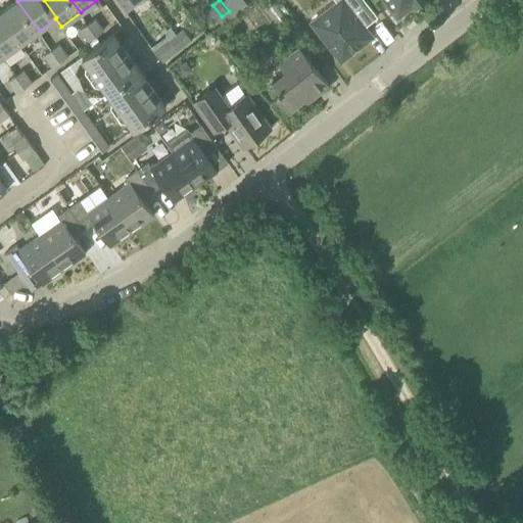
[(225,0),(223,3),(232,11),(241,0),(225,0)]
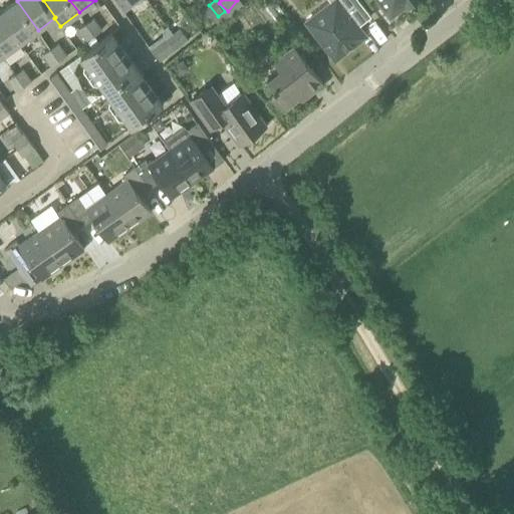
[(329,0),(337,9),(312,28),(325,45),(329,42),(339,56),(356,43),(355,41),(364,34),(358,26),(371,16),(358,0),(329,0)]
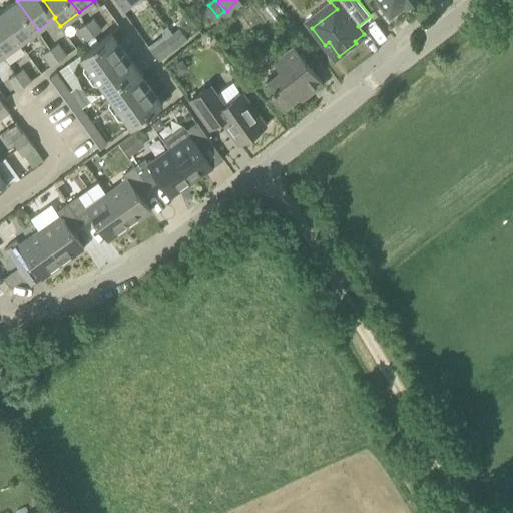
[(405,4),(410,0),(377,0),(390,16),(405,5),(405,4)]
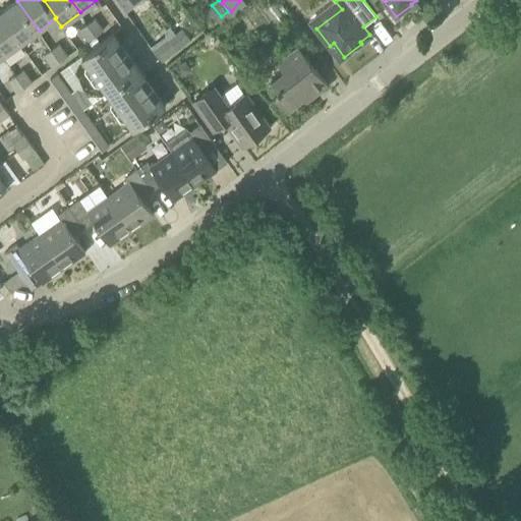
[(0,14),(20,44),(39,31),(17,1),(0,12),(0,14)]
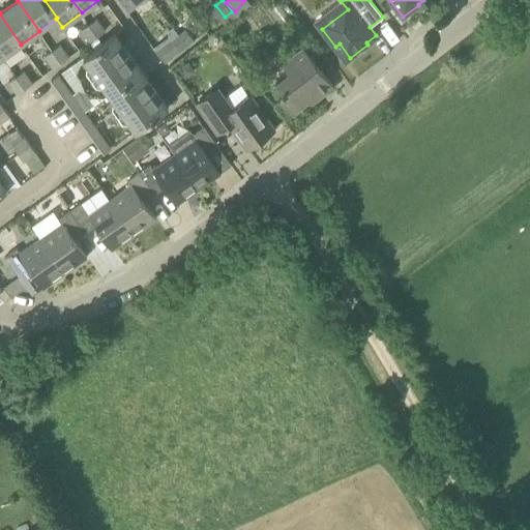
[(217,22),(225,17),(215,5),(209,10),(217,22)]
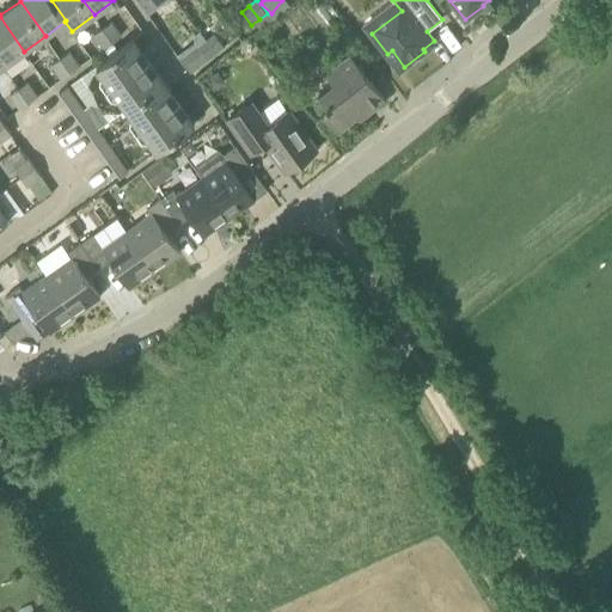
[(0,62),(2,67),(24,51),(0,17),(0,62)]
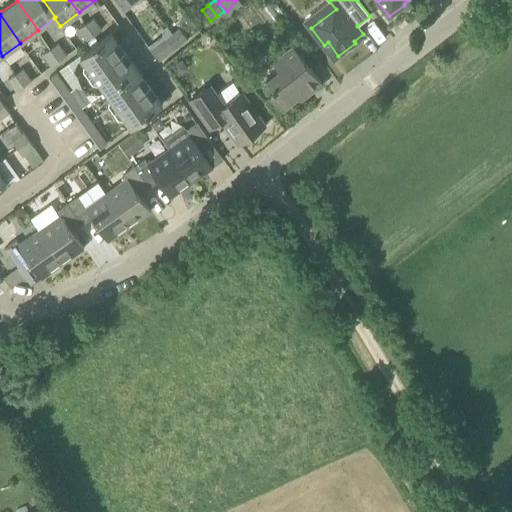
[(86,23),(94,35),(102,30),(93,18),(86,23)]
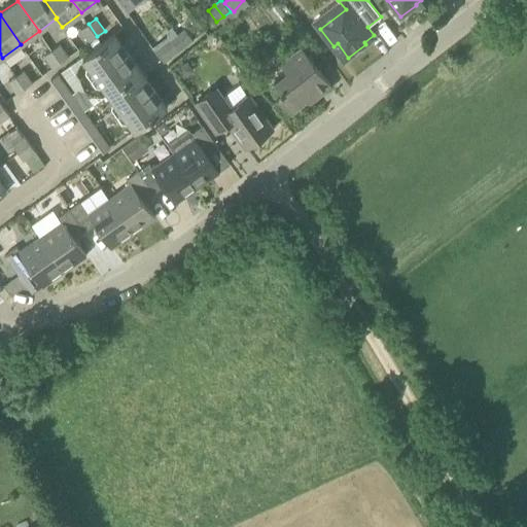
[(97,36),(89,24),(80,30),(89,42),(90,41),(97,36)]
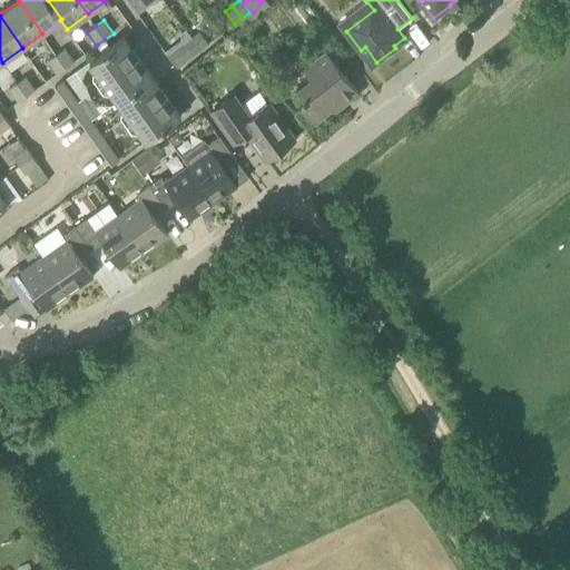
[(193,37),(202,49),(209,43),(199,31),(193,37)]
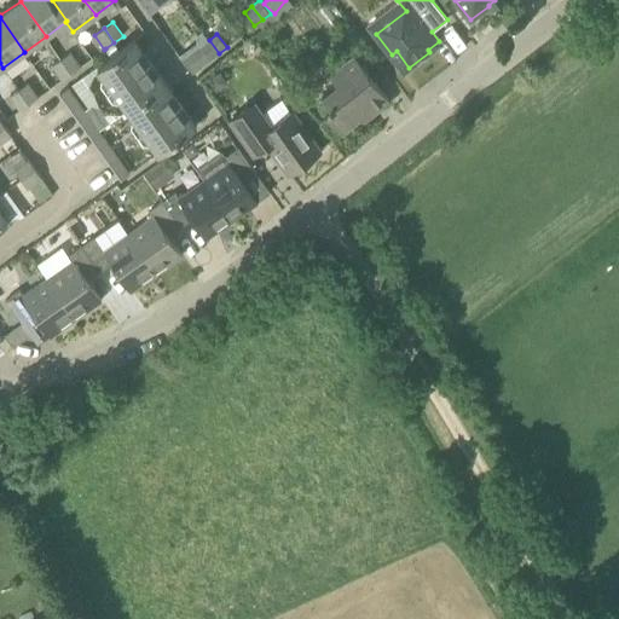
[(97,68),(160,152),(197,126),(136,40),(120,51),(110,57),(98,65),(99,67),(97,68)]
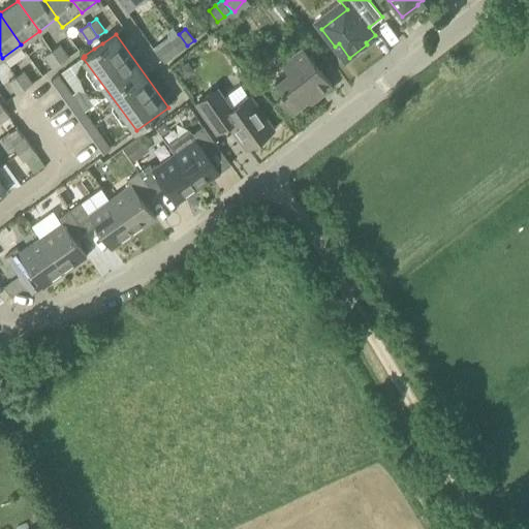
[(187,45),(179,34),(172,39),(180,52),(187,45)]
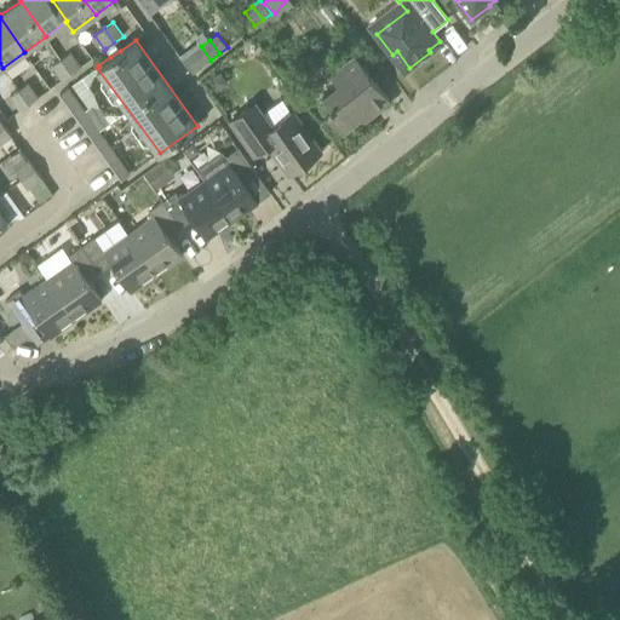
[(211,61),(201,46),(184,59),(194,73),(211,61)]
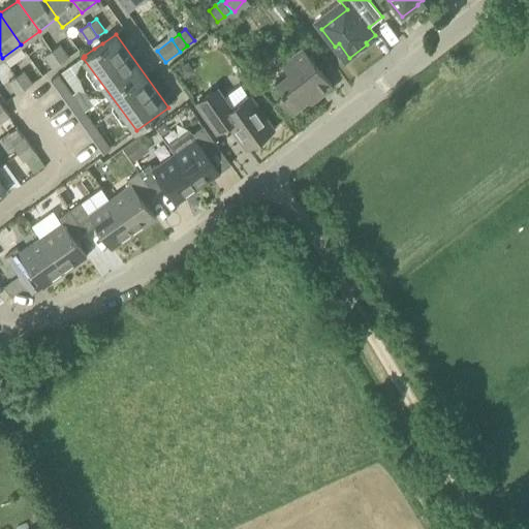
[(60,44),(53,51),(61,62),(69,57),(60,44)]
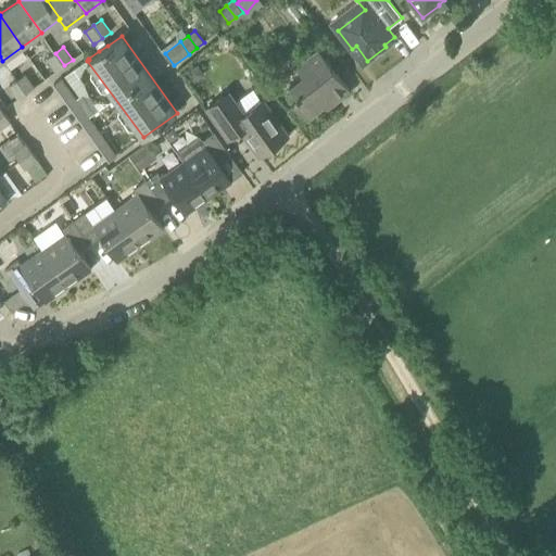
[(292,100),(297,105),(307,119),(332,100),(338,100),(351,90),(319,50),(297,68),(303,77),(291,87),(298,96),(292,100)]
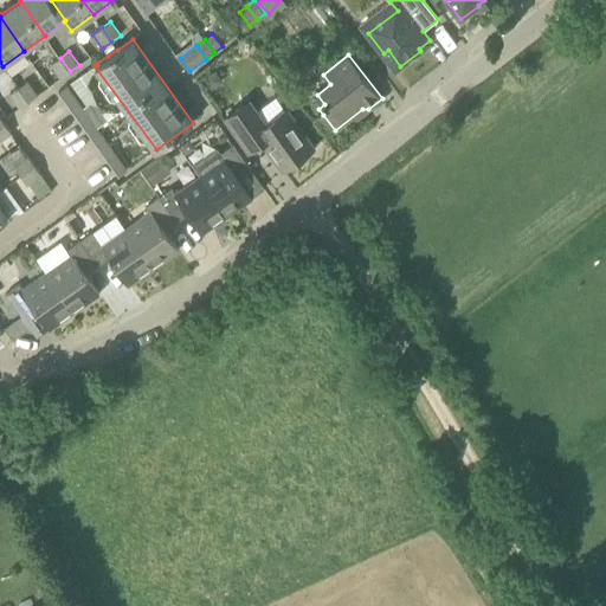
[(60,78),(70,71),(60,58),(51,64),(60,78)]
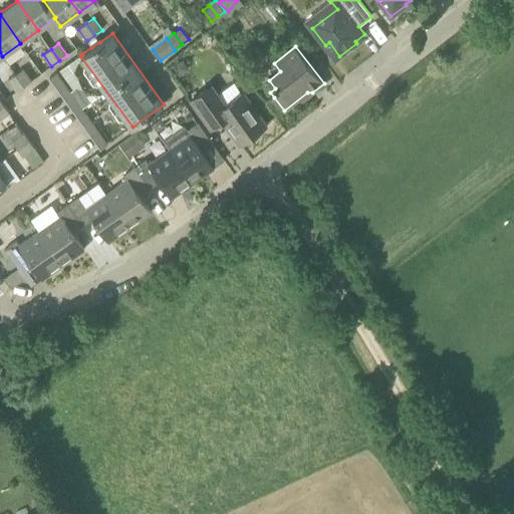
[(179,76),(190,69),(183,59),(173,66),(179,76)]
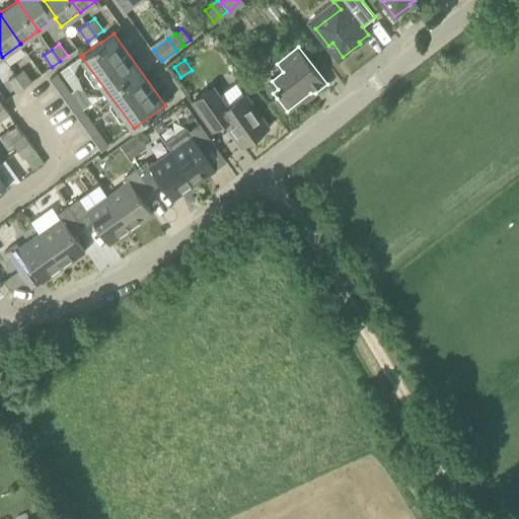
[(24,87),(31,81),(23,70),(15,75),(24,87)]
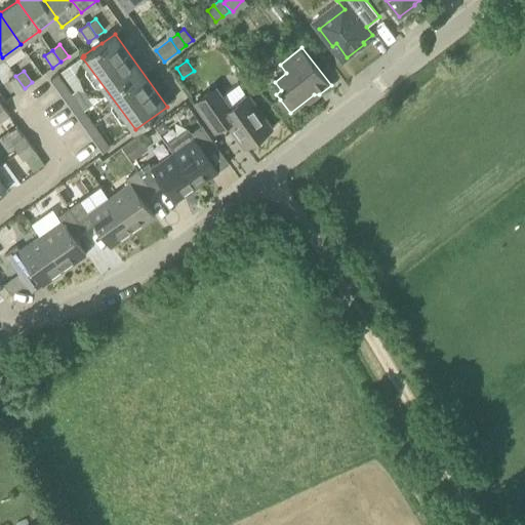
[(50,79),(94,140),(103,152),(110,148),(84,111),(57,74),(50,79)]
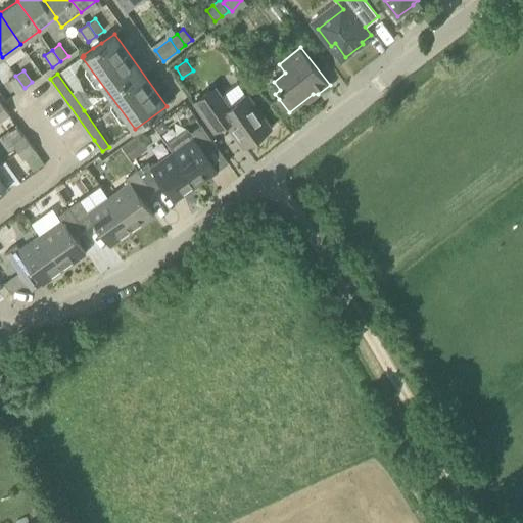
[(8,81),(16,92),(17,93),(25,88),(15,76),(8,81)]
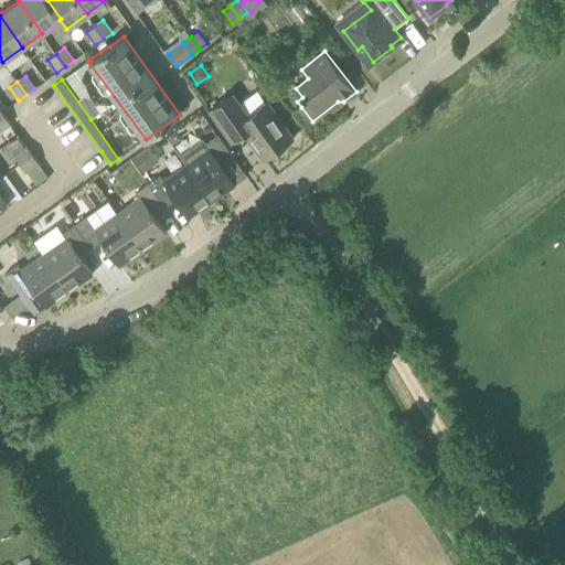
[(232,93),(208,109),(231,142),(245,132),(264,159),(292,138),(267,103),(248,116),(232,93)]
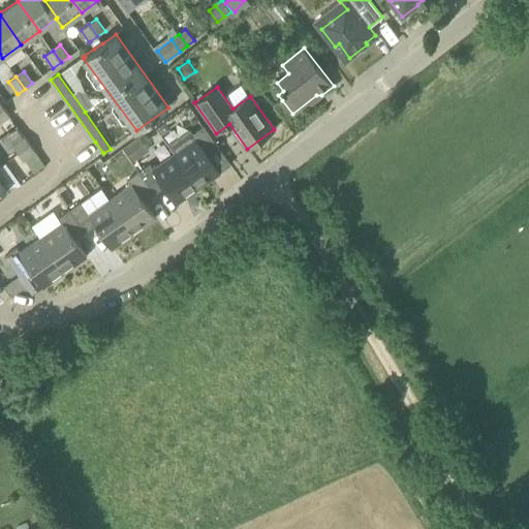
[(0,122),(9,116),(4,109),(0,111),(0,122)]
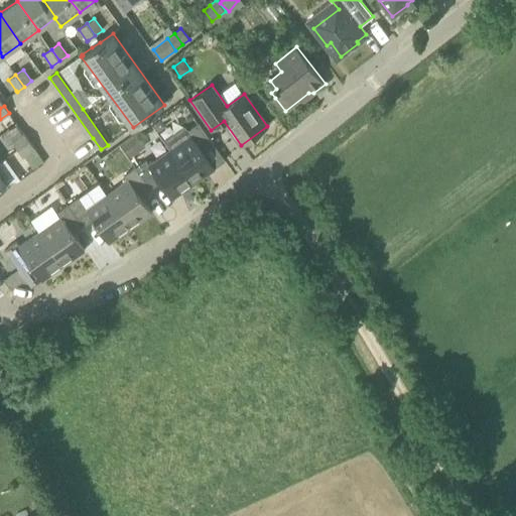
[(166,126),(160,119),(153,123),(158,131),(166,126)]
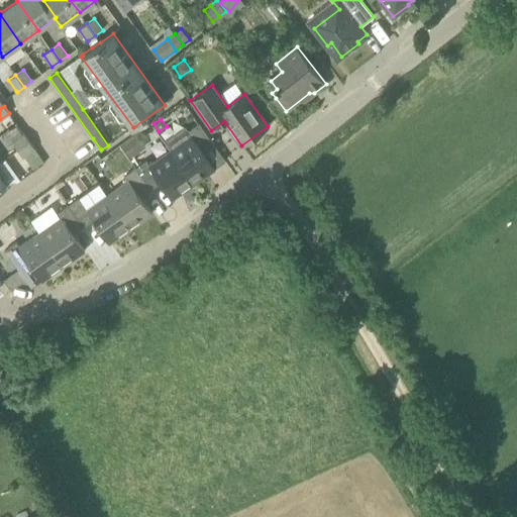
[(164,139),(172,149),(171,150),(194,184),(215,169),(204,151),(214,144),(198,123),(188,130),(185,125),(164,139)]
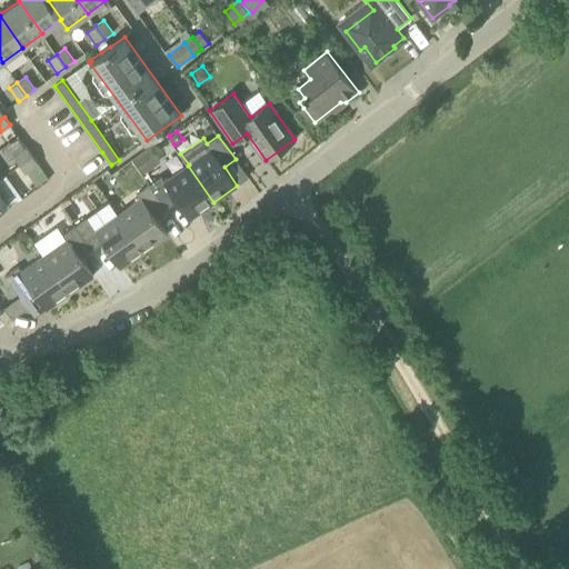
[(33,156),(26,146),(13,156),(19,166),(33,156)]
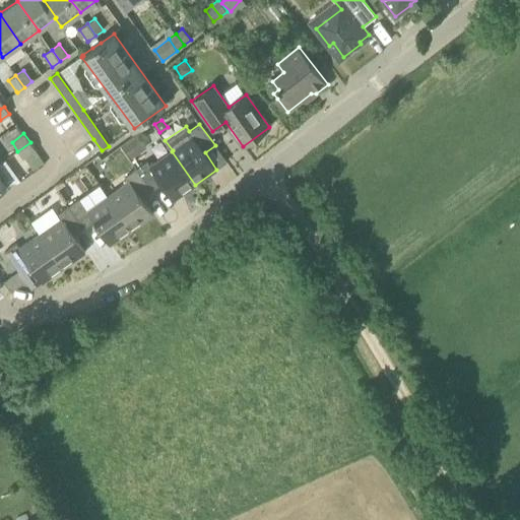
[(36,149),(30,142),(17,151),(22,158),(24,157),(36,149)]
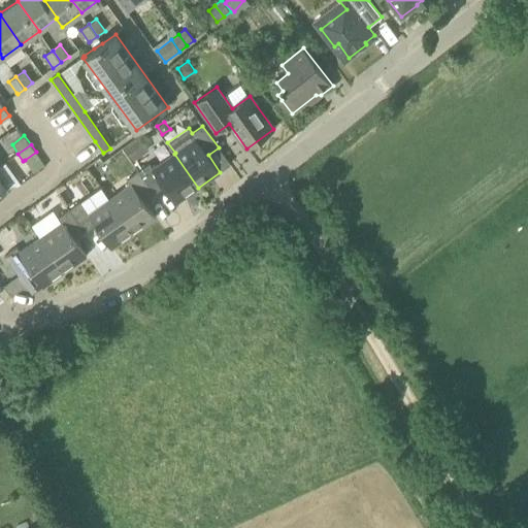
[(133,161),(139,157),(131,145),(125,149),(133,161)]
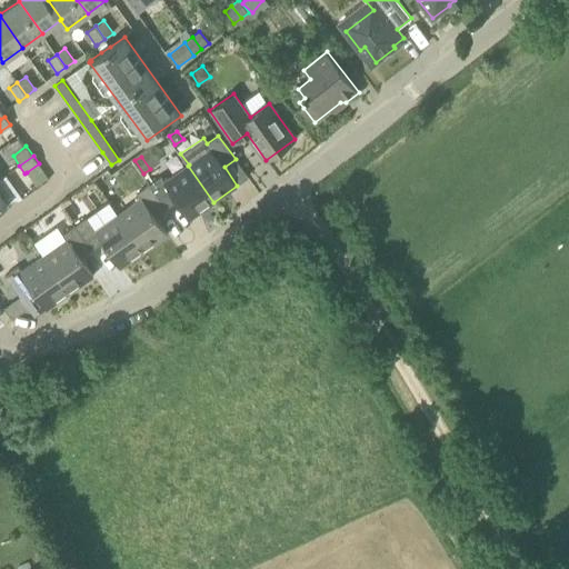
[(27,172),(37,187),(49,178),(39,163),(27,172)]
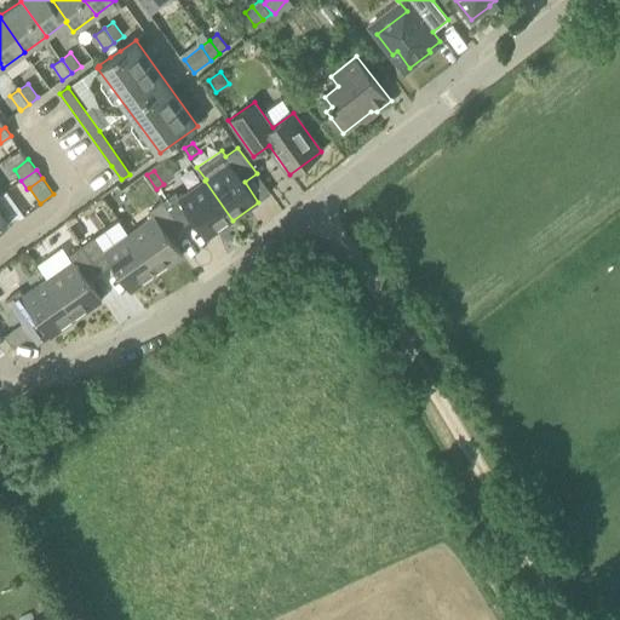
[(193,218),(207,239),(233,220),(205,181),(181,197),(177,191),(162,201),(181,227),(193,218)]
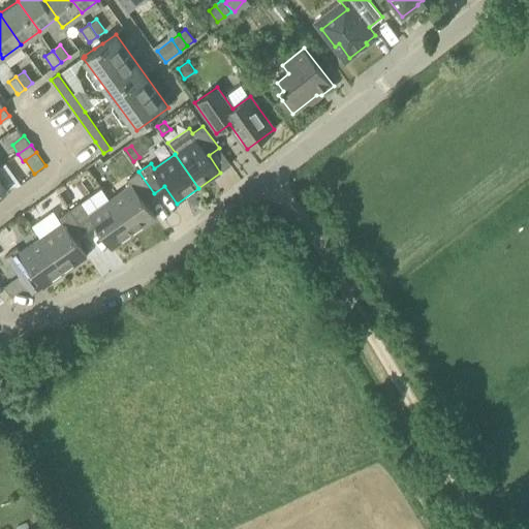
[(134,234),(156,218),(144,201),(154,193),(138,172),(127,180),(131,185),(111,199),(134,234)]
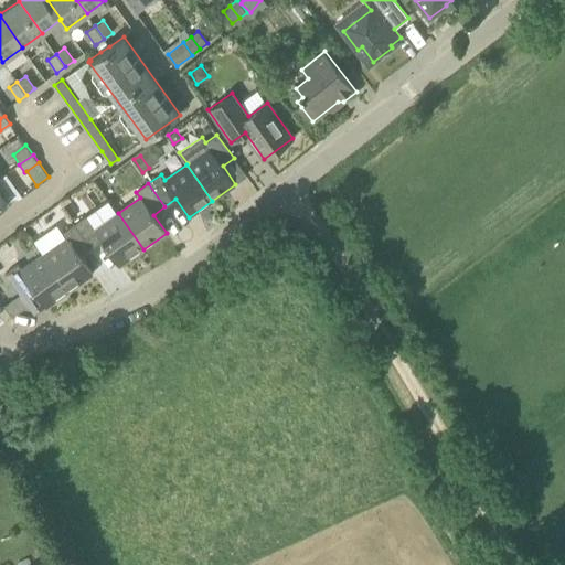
[(102,240),(120,266),(144,249),(118,213),(96,230),(86,216),(74,224),(91,247),(102,240)]
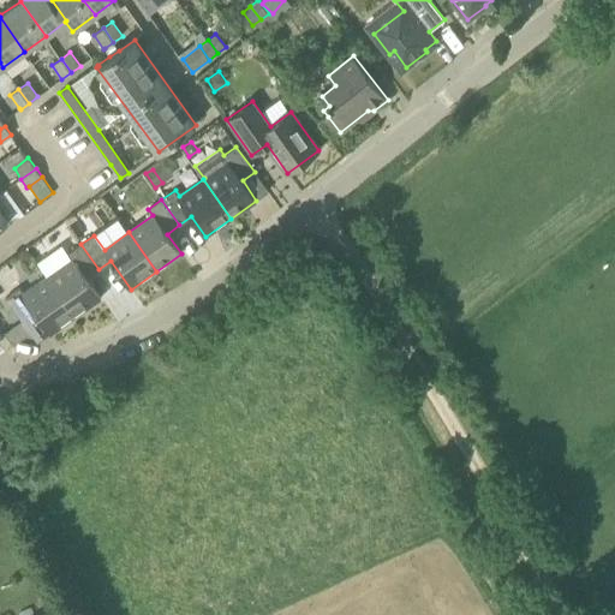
[(76,316),(101,298),(87,279),(99,269),(81,244),(67,254),(72,260),(48,276),(76,316)]
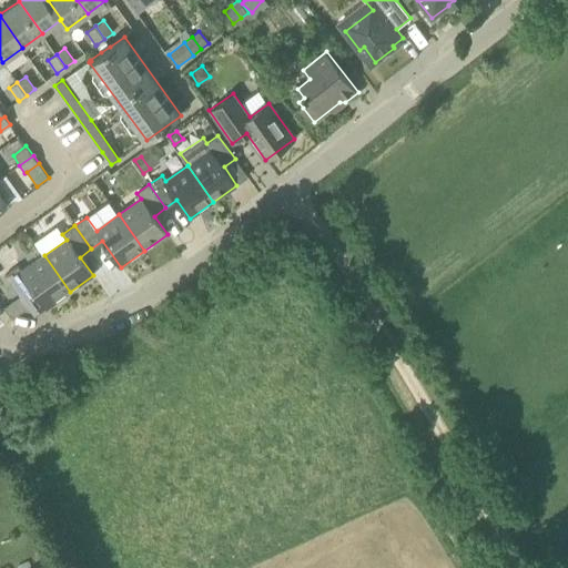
[(18,266),(6,275),(20,296),(22,298),(34,290),(47,308),(70,292),(44,255),(22,272),(18,266)]
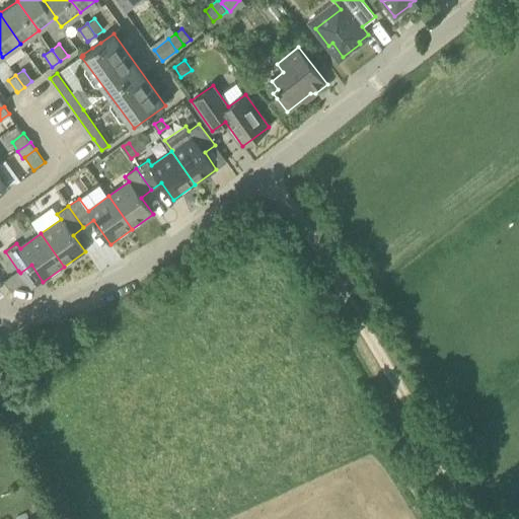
[(18,271),(4,281),(11,291),(25,281),(20,273),(18,271)]
